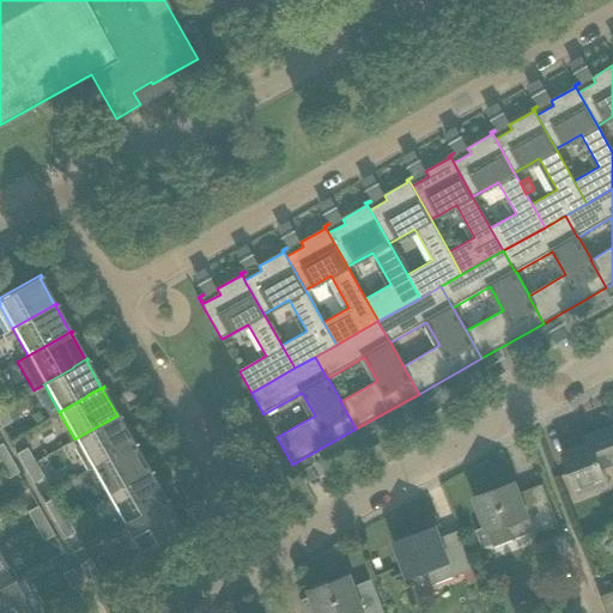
[(4,407),(0,408),(0,423),(2,426),(12,422),(4,407)]
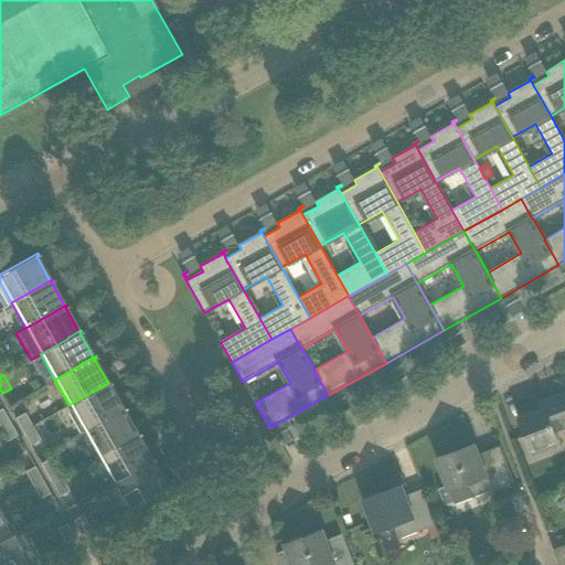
[(110,415),(123,408),(108,384),(110,383),(110,382),(108,383),(96,390),(68,405),(84,430),(112,415),(110,415)]
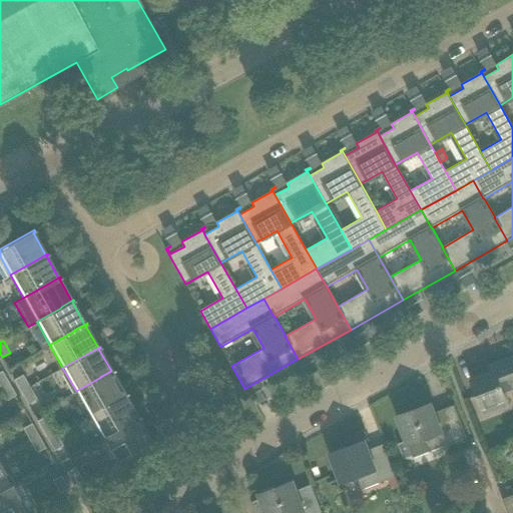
[(512,357),(488,368),(490,373),(470,381),(483,416),(509,406),(503,391),(512,387),(512,357)]
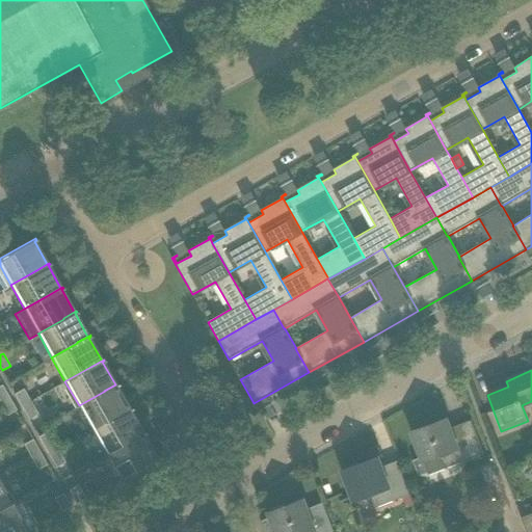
[(0,384),(0,401),(0,402),(9,397),(2,383),(0,384)]
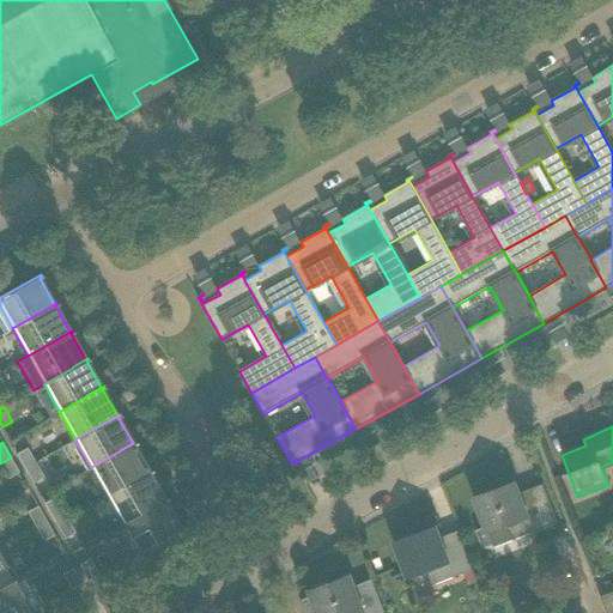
[(135,478),(149,471),(133,444),(135,443),(135,442),(133,443),(120,450),(121,450),(91,467),(107,496),(137,478),(135,478)]
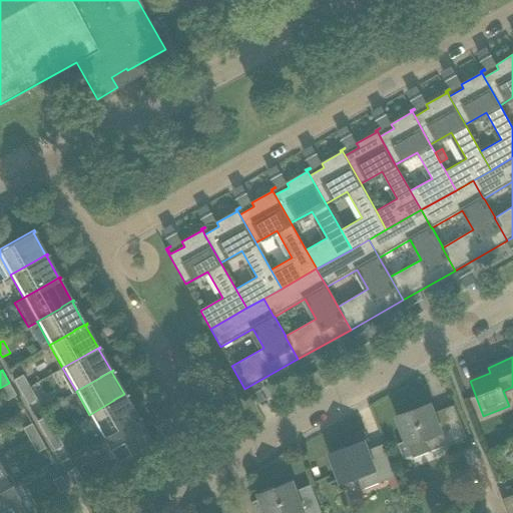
[(14,379),(21,392),(29,387),(22,375),(14,379)]
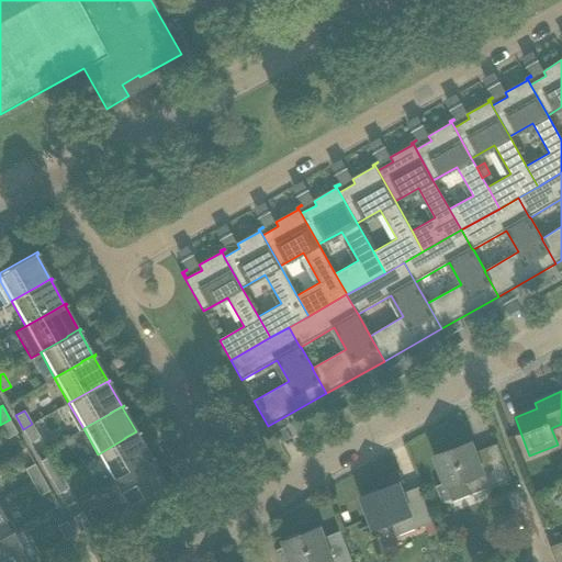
[(10,419),(0,425),(8,438),(18,433),(10,419)]
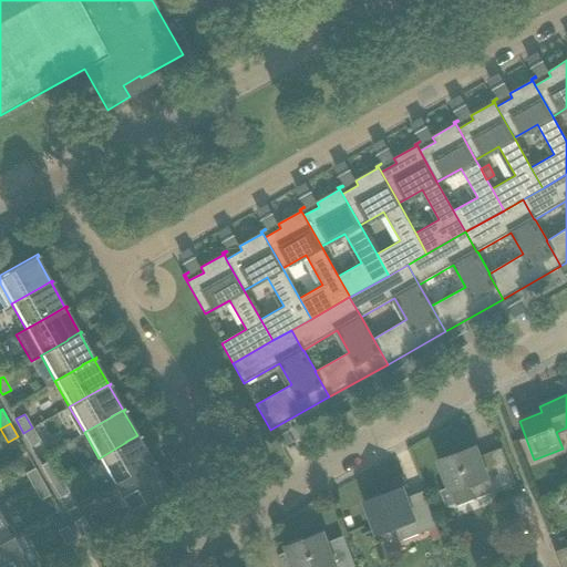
[(32,428),(23,433),(31,446),(40,442),(32,428)]
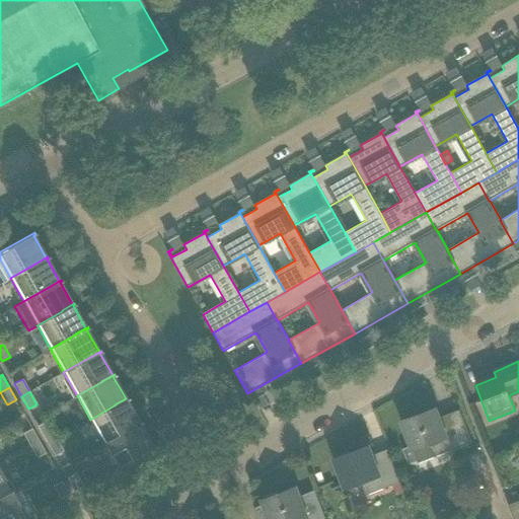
[(129,428),(139,423),(126,399),(128,398),(128,397),(126,398),(115,404),(116,404),(90,420),(103,443),(129,429),(129,428)]
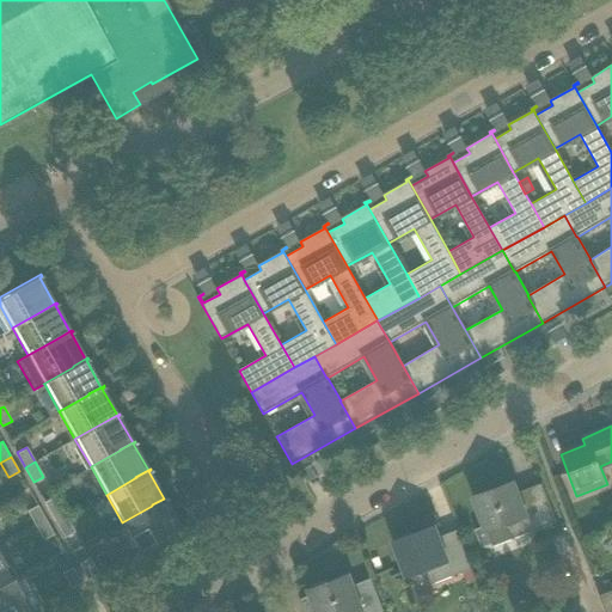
[(556,521),(542,484),(516,494),(513,483),(475,497),(484,525),(473,530),(481,548),(491,543),(493,546),(556,521)]
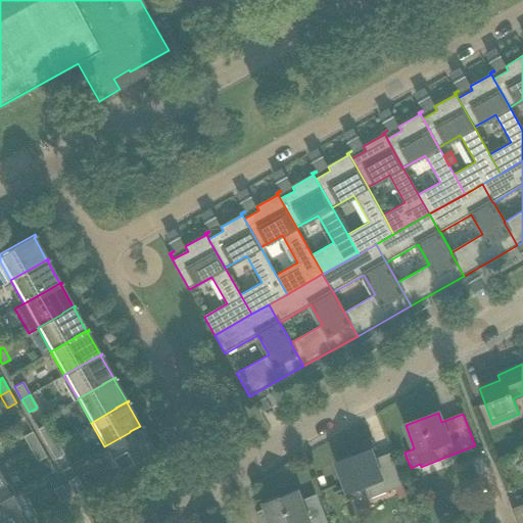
[(38,428),(47,443),(55,439),(46,424),(38,428)]
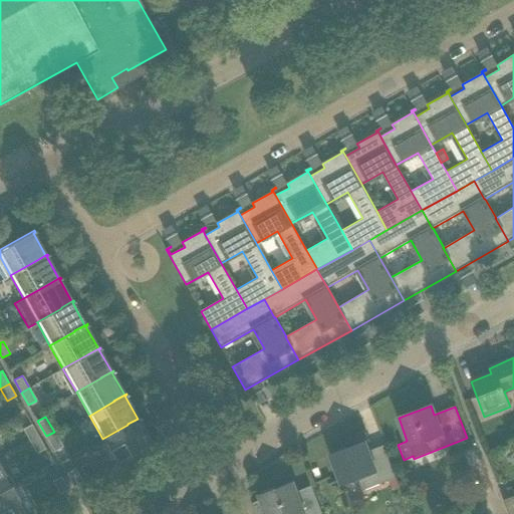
[(151,442),(146,433),(138,420),(141,419),(140,417),(138,419),(127,424),(127,425),(102,439),(115,463),(154,442),(153,441),(151,442)]
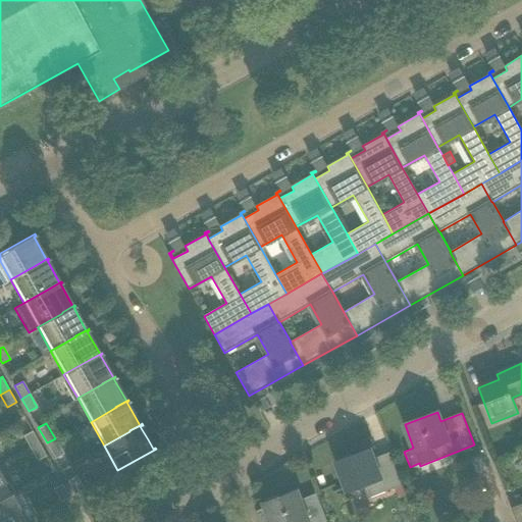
[(23,435),(31,448),(40,442),(33,430),(23,435)]
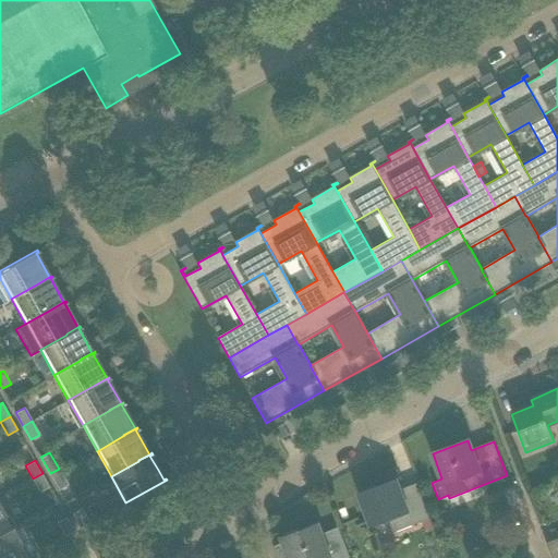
[(59,469),(50,473),(59,489),(68,485),(59,469)]
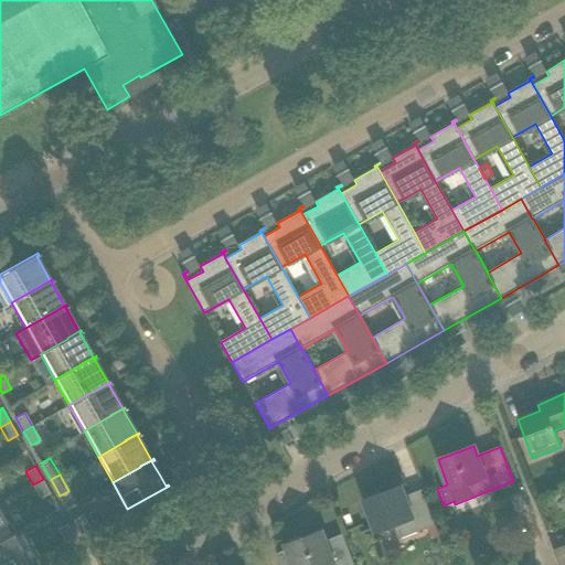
[(43,479),(33,484),(41,499),(51,492),(43,479)]
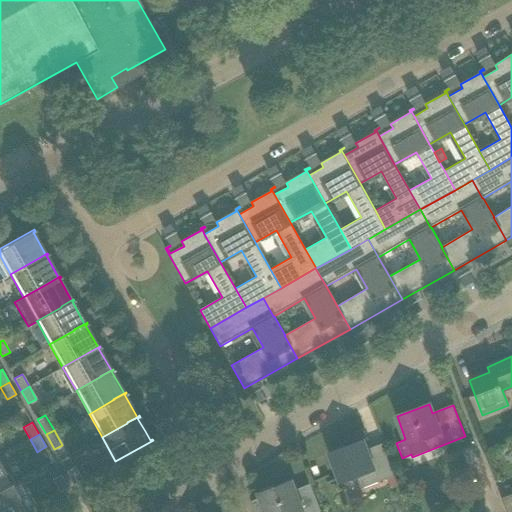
[(330,454),(337,472),(341,481),(356,475),(362,488),(393,476),(381,444),(365,450),(362,442),(330,454)]
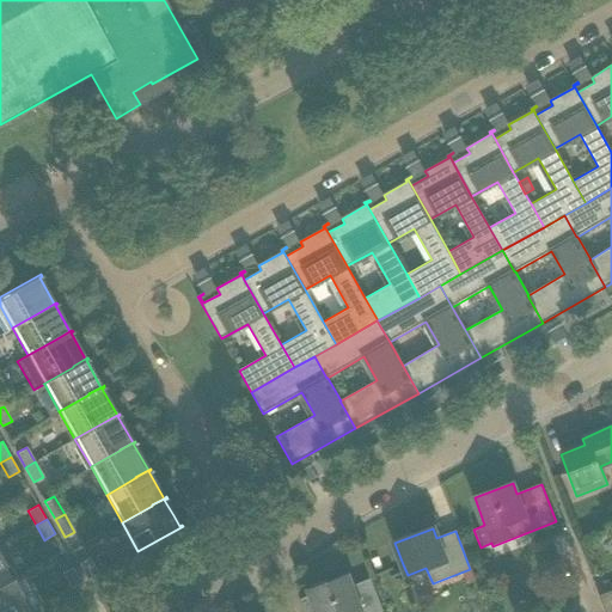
[(0,586),(13,579),(12,579),(11,580),(4,567),(5,565),(0,556),(0,586)]
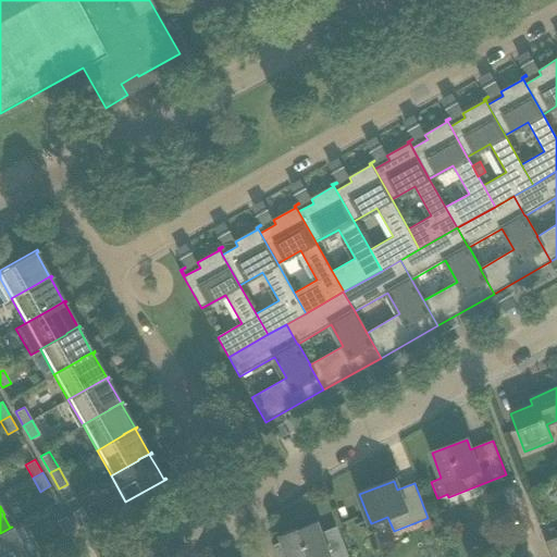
[(72,512),(81,527),(89,522),(81,508),(72,512)]
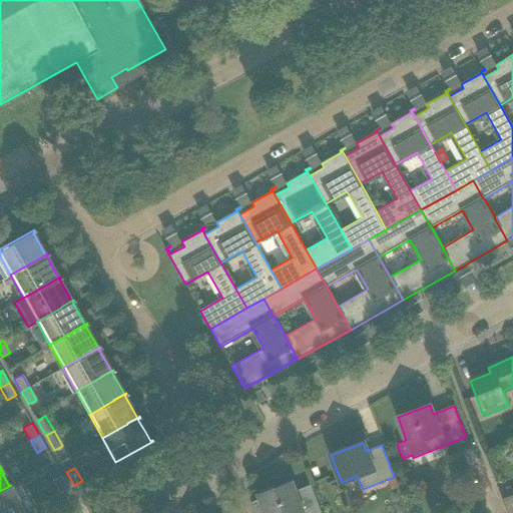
[(52,480),(60,493),(69,488),(61,475),(52,480)]
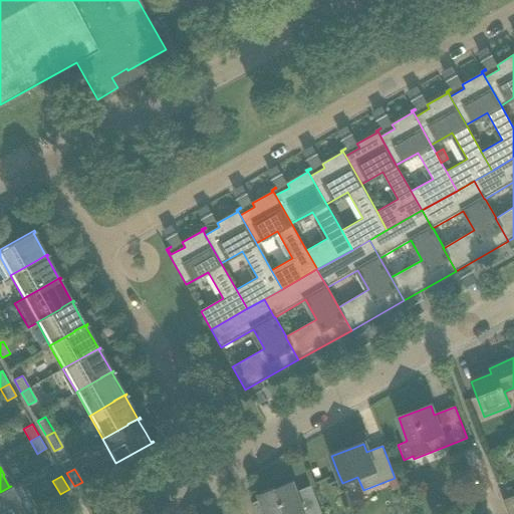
[(262,500),(251,504),(256,513),(322,513),(318,505),(311,486),(295,492),(292,484),(260,496),(262,500)]
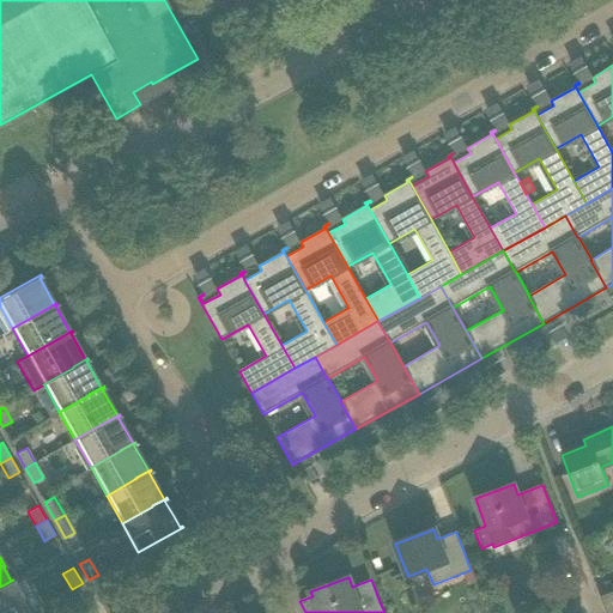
[(0,612),(29,612),(31,612),(30,611),(29,612),(22,599),(23,598),(13,580),(0,587),(0,612)]
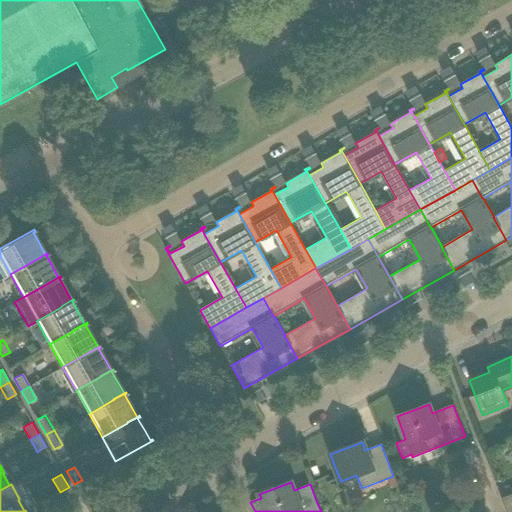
[(511,511),(511,494),(501,498),(506,511),(511,511)]
